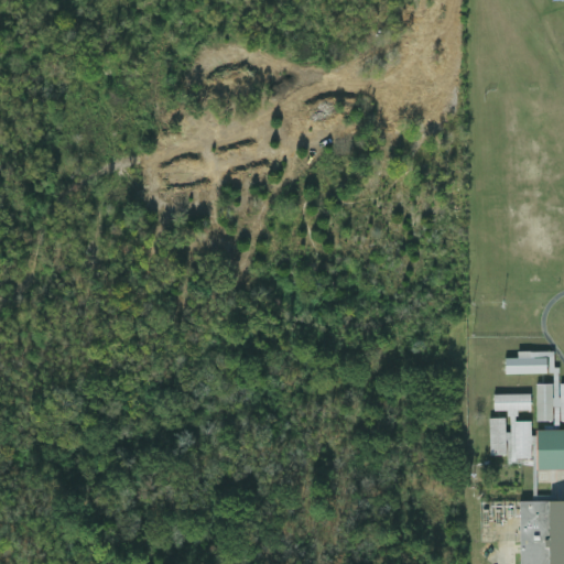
[(521,357),(521,350),(556,350),(556,367),(562,367),(562,398),(563,398),(563,407),(562,407),(562,430),(546,430),(546,425),(556,424),(556,407),(555,407),(555,397),(556,397),(556,372),(551,372),(551,356),(533,356),(533,357),(521,357)]
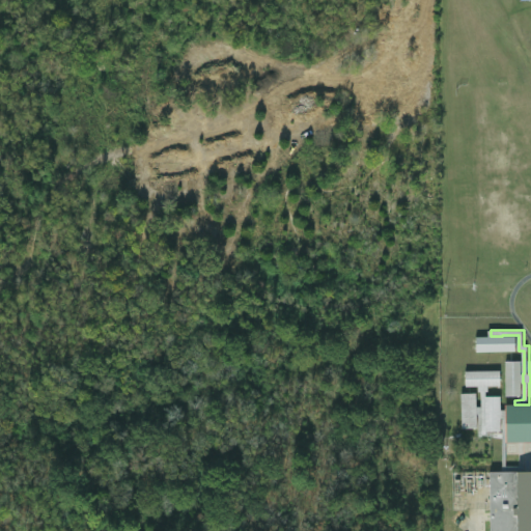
[(518,336),(518,352),(479,352),(479,336),(491,336),(502,336),(518,336)]
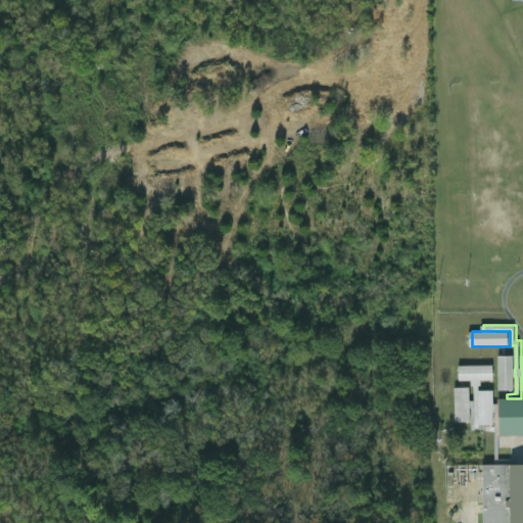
[(501,355),(515,355),(515,368),(515,377),(515,390),(501,390),(501,355)]
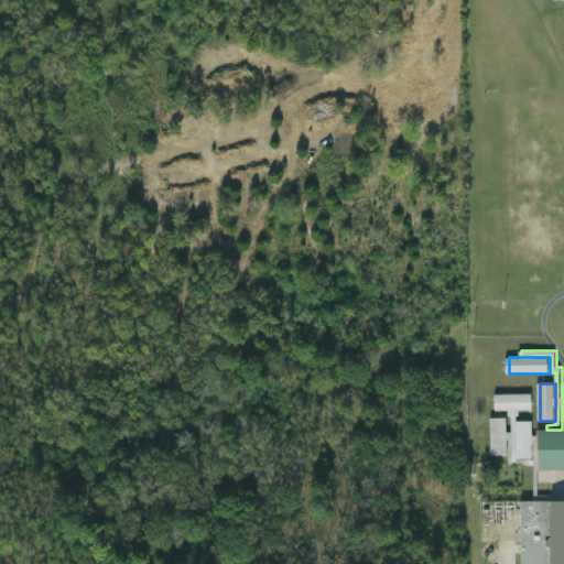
[(497,393),(534,393),(534,409),(520,409),(510,409),(497,409),(497,393)]
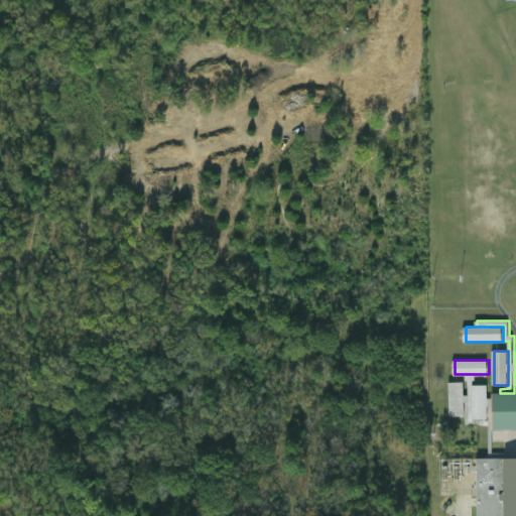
[(467,374),(467,380),(469,380),(469,395),(464,395),(464,402),(466,402),(467,424),(489,426),(489,458),(511,458),(511,453),(494,453),(494,427),(494,422),(489,421),(474,420),(475,418),(475,385),(475,380),(476,380),(476,374),(467,374)]
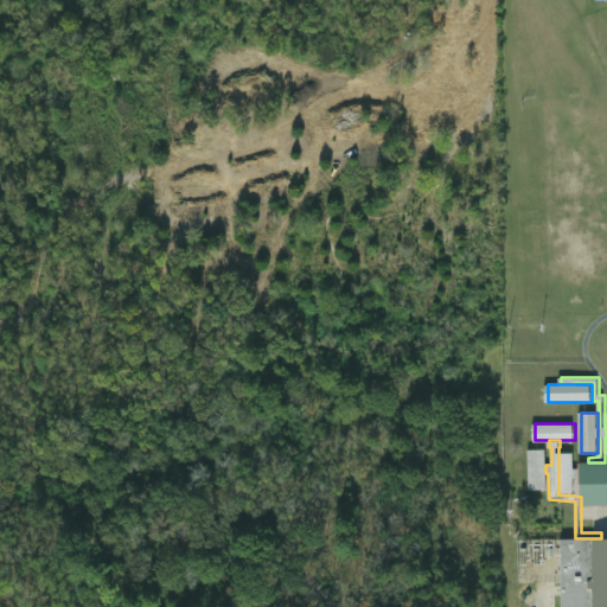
[(545,448),(545,465),(545,473),(545,490),(529,490),(529,448),(545,448)]
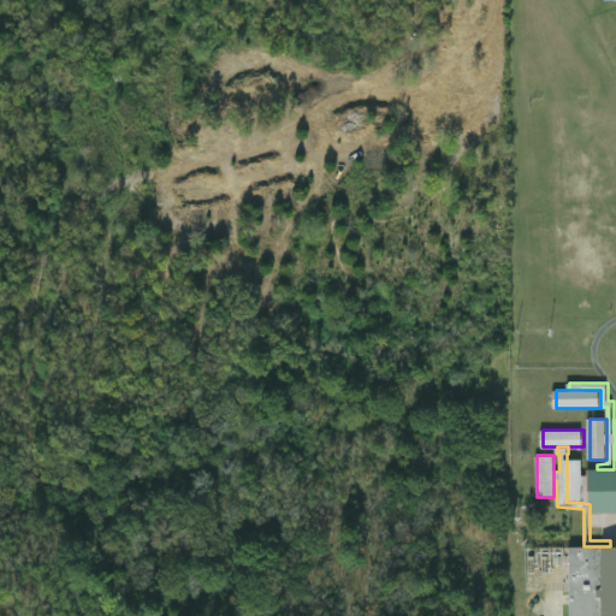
[(582,458),(582,475),(582,484),(582,499),(567,499),(567,460),(582,458)]
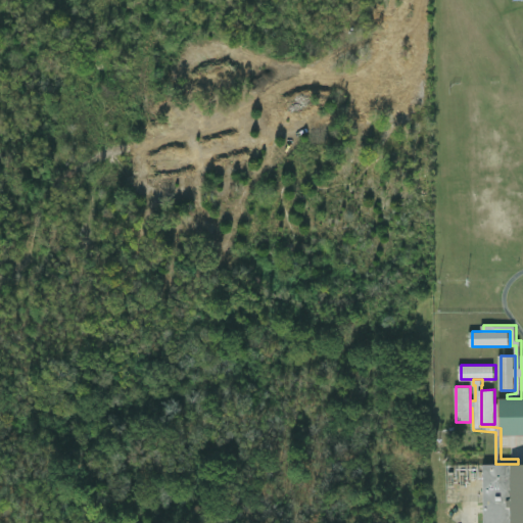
[(501,398),(507,398),(521,398),(522,398),(522,433),(501,433),(501,428),(501,403),(501,398)]
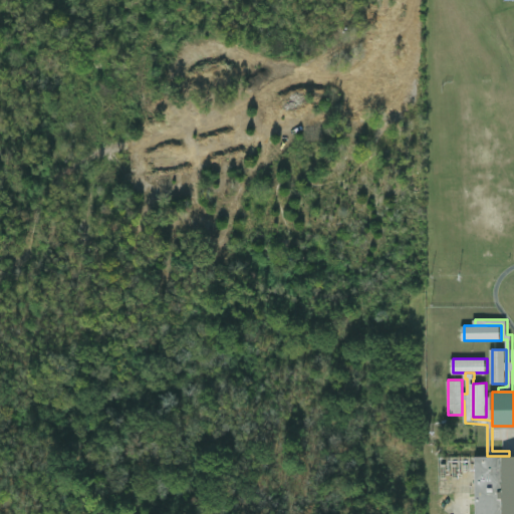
[(513,513),(476,513),(476,456),(487,456),(509,456),(513,455),(513,513)]
